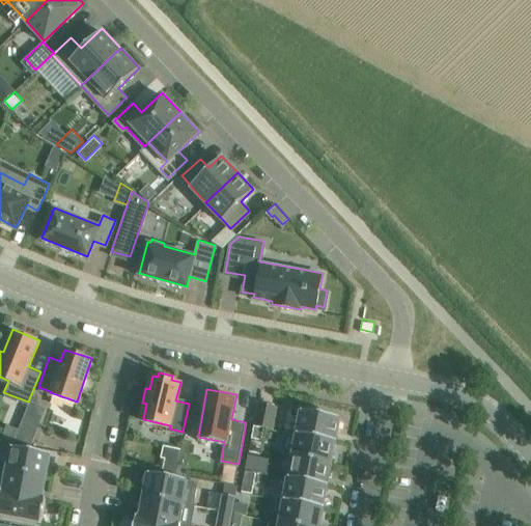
[(273,426),(277,405),(258,400),(254,423),(263,425),(273,426)]
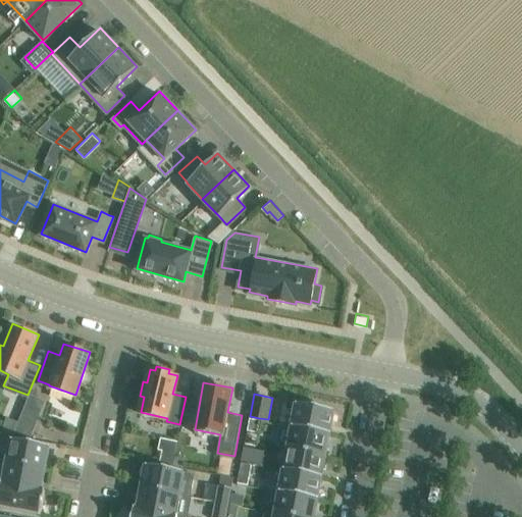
[(296,402),(292,423),(329,430),(333,409),(332,409),(321,406),(322,402),(309,400),(308,404),(296,402)]
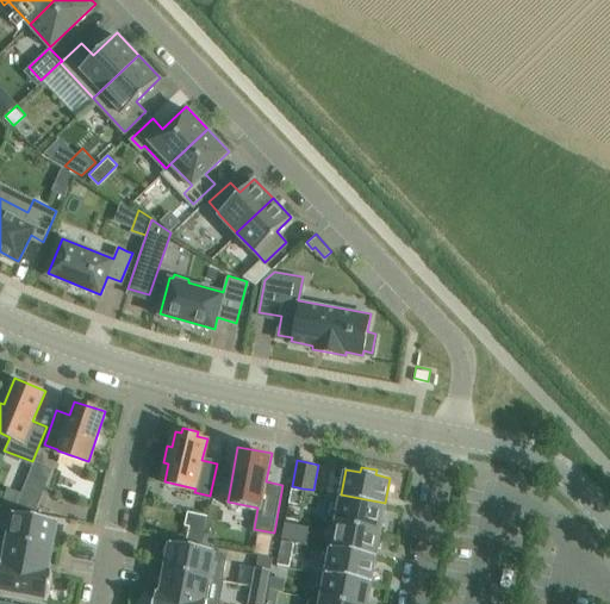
[(20,490),(17,500),(35,508),(43,486),(25,479),(20,490)]
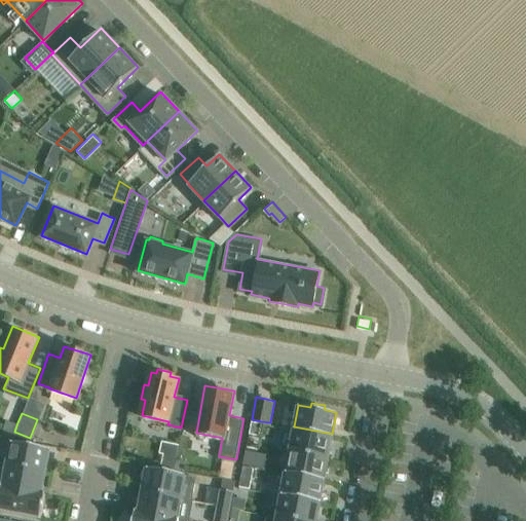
[(6,418),(0,434),(12,436),(14,432),(17,422),(6,418)]
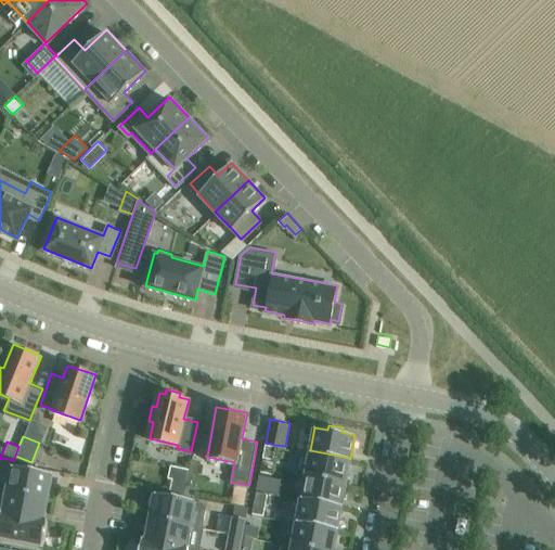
[(266,443),(262,456),(272,457),(275,445),(266,443)]
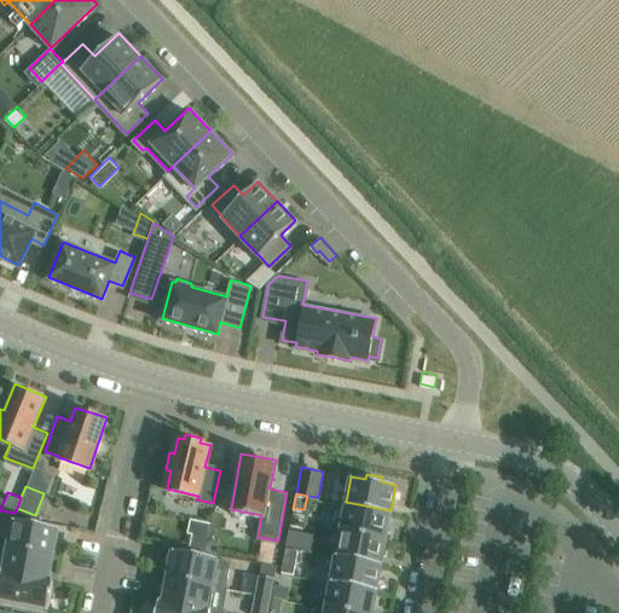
[(346,502),(341,527),(386,536),(391,510),(346,502)]
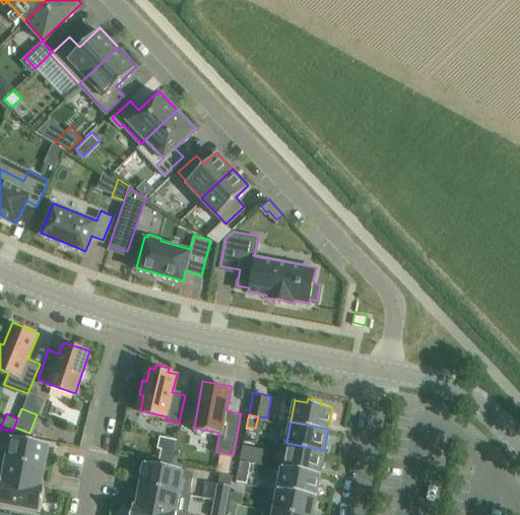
[(11,435),(7,457),(45,464),(49,443),(11,435)]
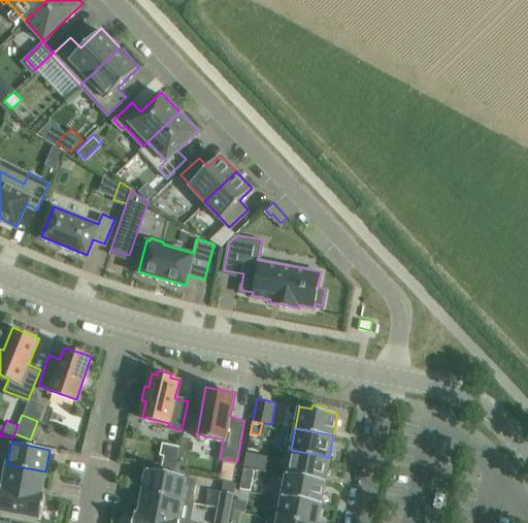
[(291,450),(287,471),(325,479),(329,457),(291,450)]
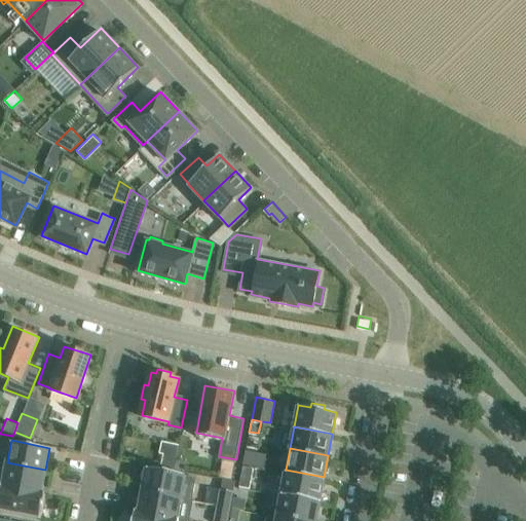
[(246,450),(243,463),(253,466),(254,458),(255,452),(246,450)]
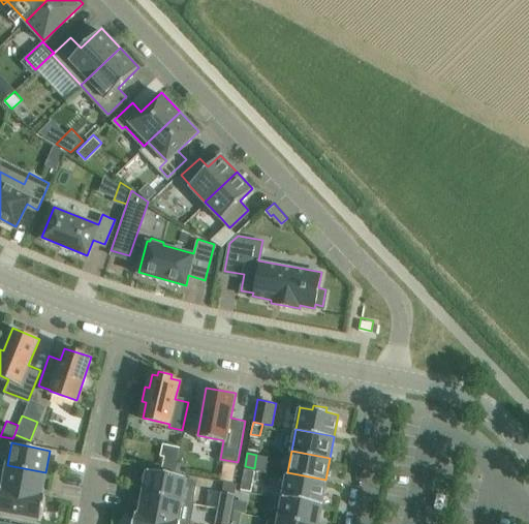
[(162,454),(160,466),(173,469),(176,456),(162,454)]
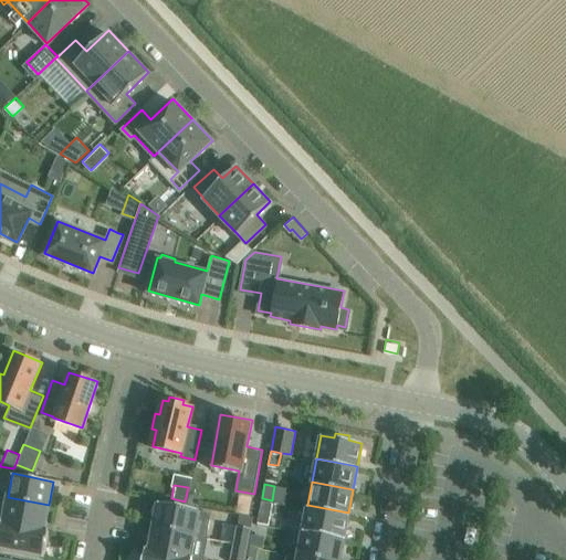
[(8,497),(3,520),(44,528),(49,505),(8,497)]
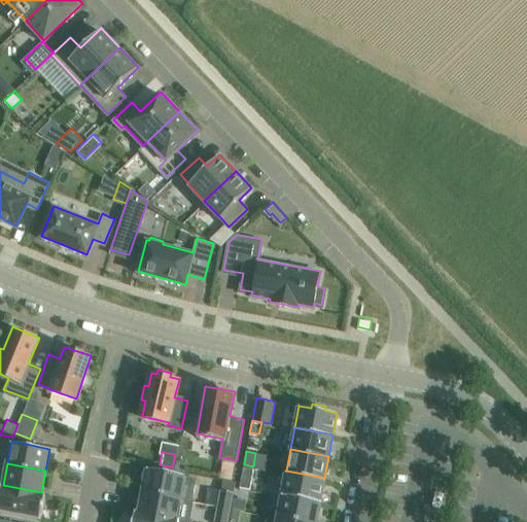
[(147,467),(143,489),(181,496),(185,475),(147,467)]
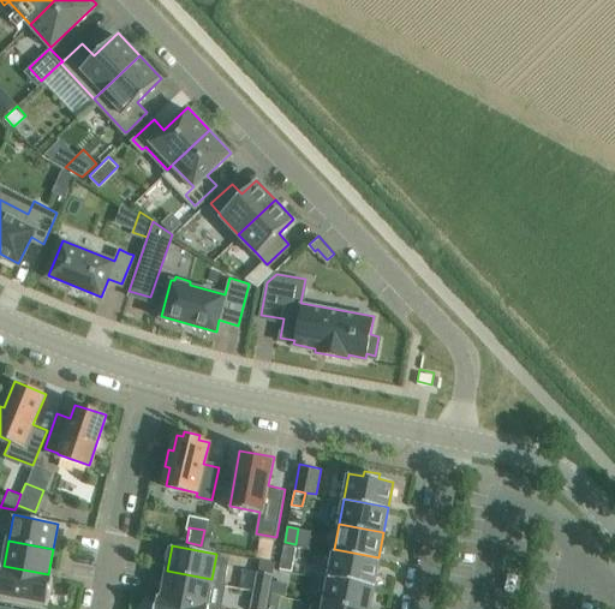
[(281,547),(278,566),(291,569),(294,549),(281,547)]
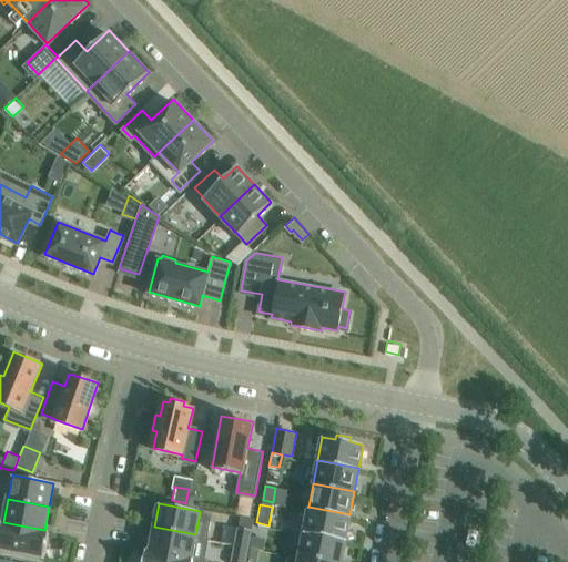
[(308,507),(304,530),(345,538),(350,514),(308,507)]
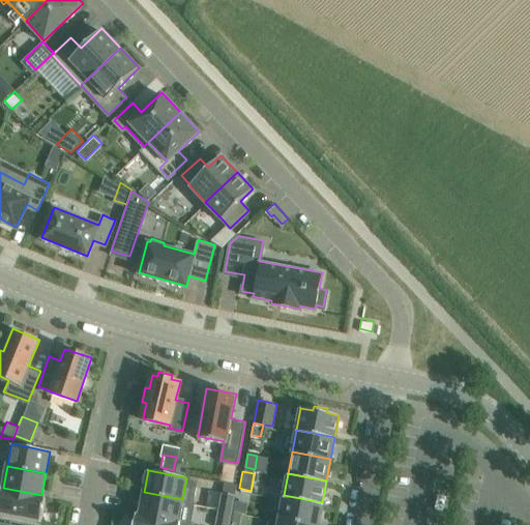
[(46,496),(41,495),(3,488),(1,487),(0,490),(0,512),(40,520),(46,496)]
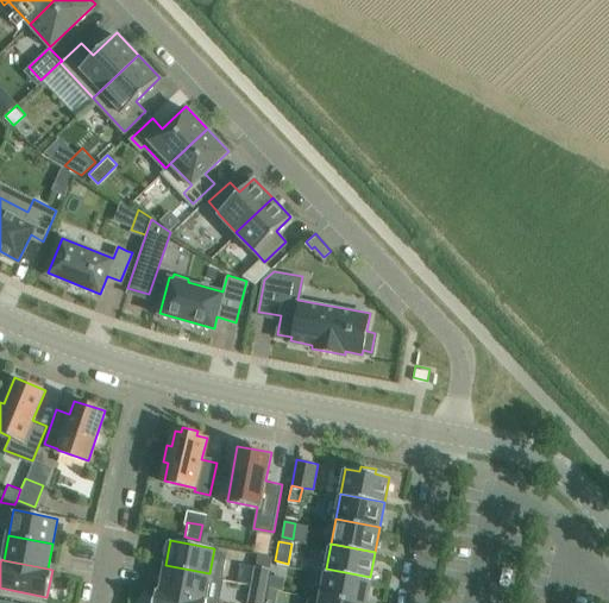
[(250,583),(267,586),(270,566),(253,564),(250,583)]
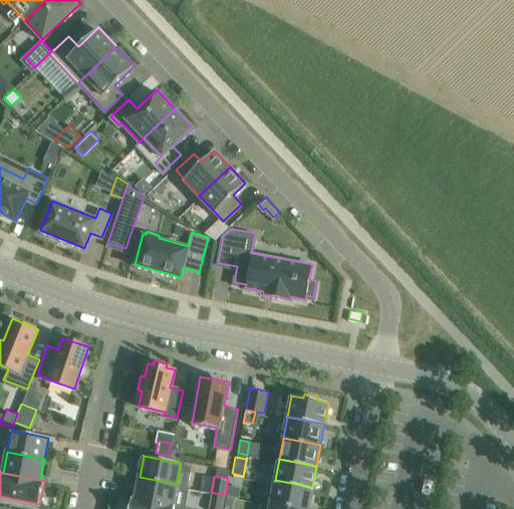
[(173,505),(177,484),(140,477),(136,498),(173,505)]
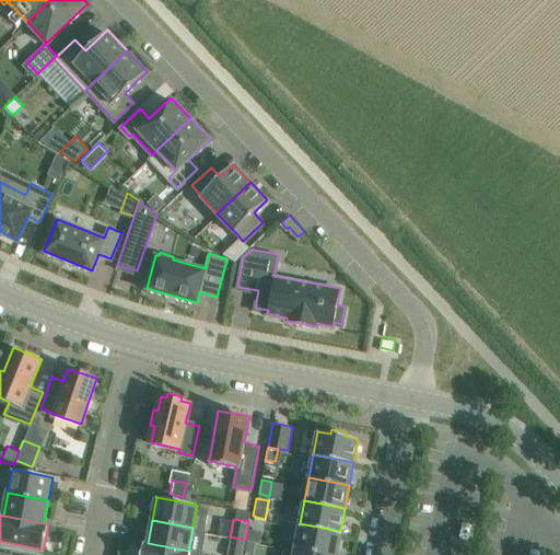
[(300,523),(295,546),(336,554),(340,531),(300,523)]
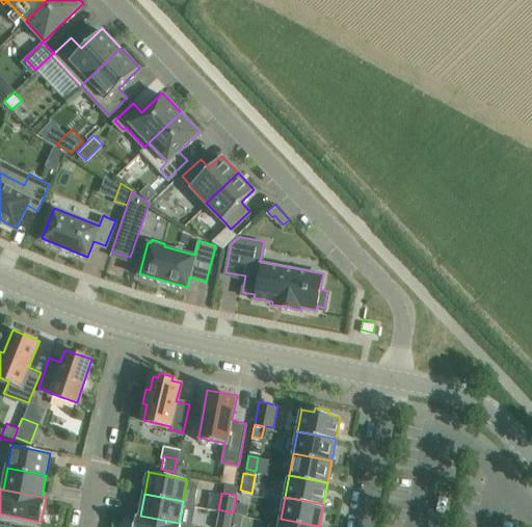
[(236,499),(234,510),(242,512),(245,512),(247,501),(236,499)]
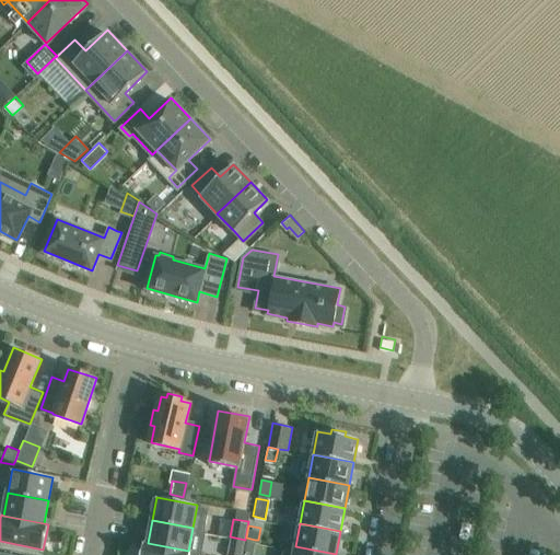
[(231,554),(242,554),(245,540),(230,536),(226,554),(231,554)]
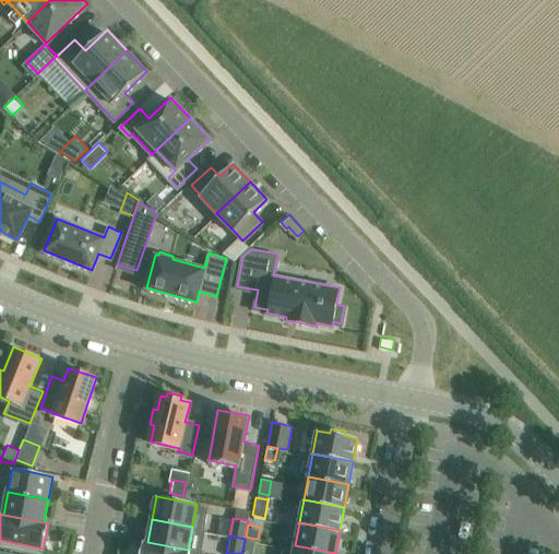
[(246,537),(244,545),(252,546),(254,539),(246,537)]
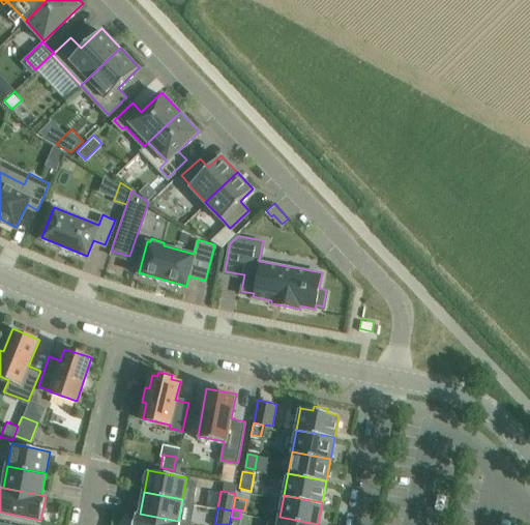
[(179,524),(180,521),(178,521),(140,514),(136,513),(133,524),(179,524)]
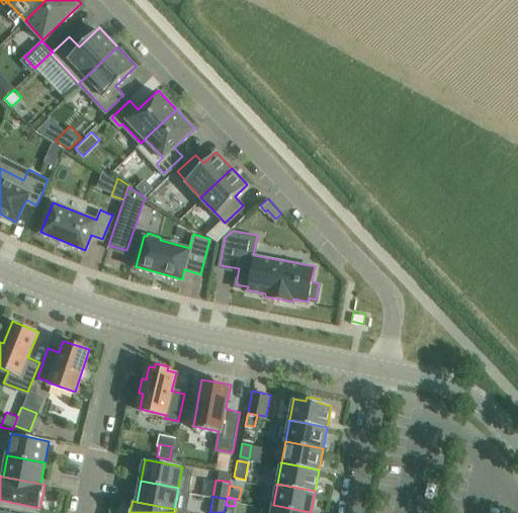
[(262,504),(260,512),(311,512),(273,505),(272,506),(262,504)]
